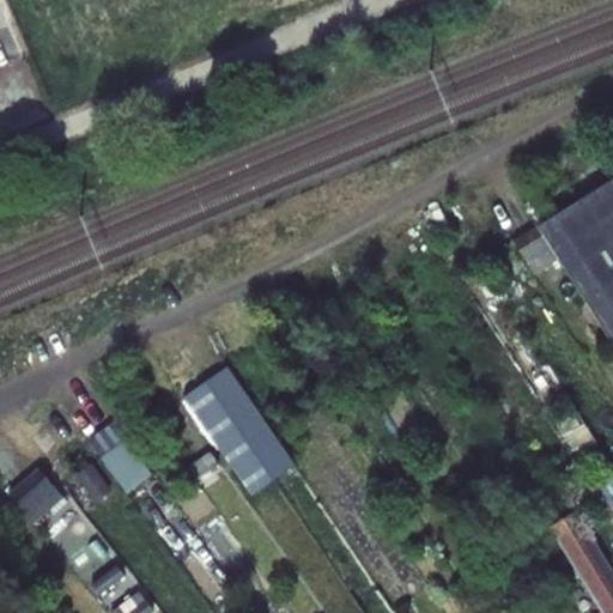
[(559,259),(612,344),(612,177),(538,225),(559,259)]
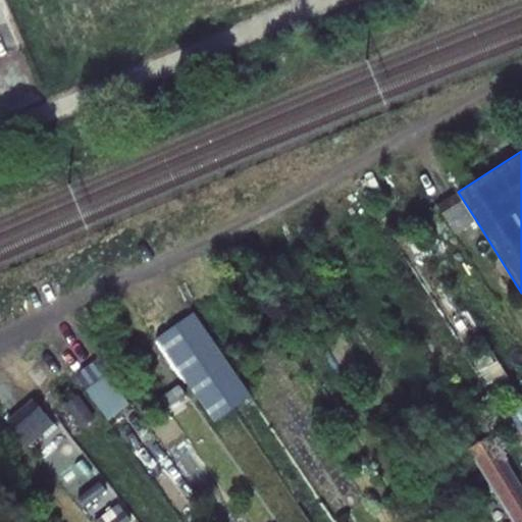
[(476,220),(458,192),(438,206),(456,232),(476,220)]
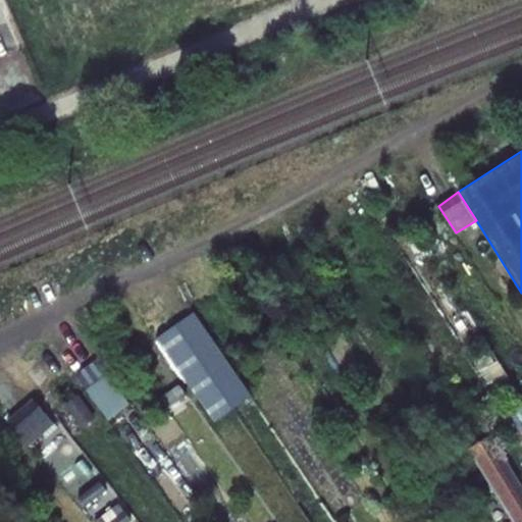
[(521,302),(519,297),(509,303),(521,324),(521,302)]
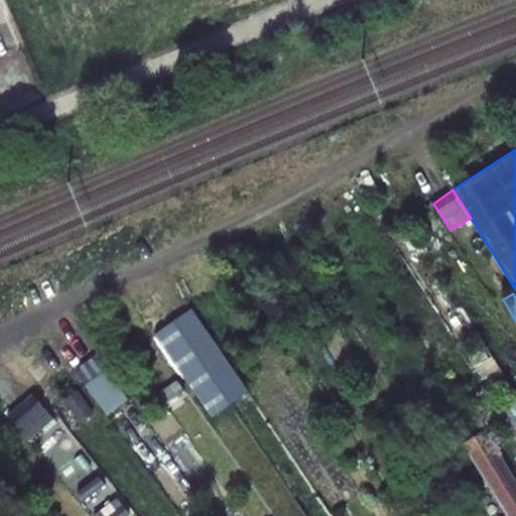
[(221,416),(258,390),(199,306),(161,332),(221,416)]
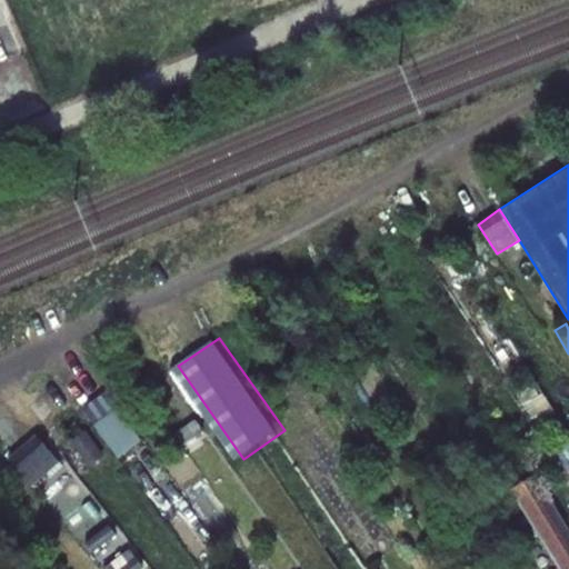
[(115,388),(89,406),(102,423),(127,406),(115,388)]
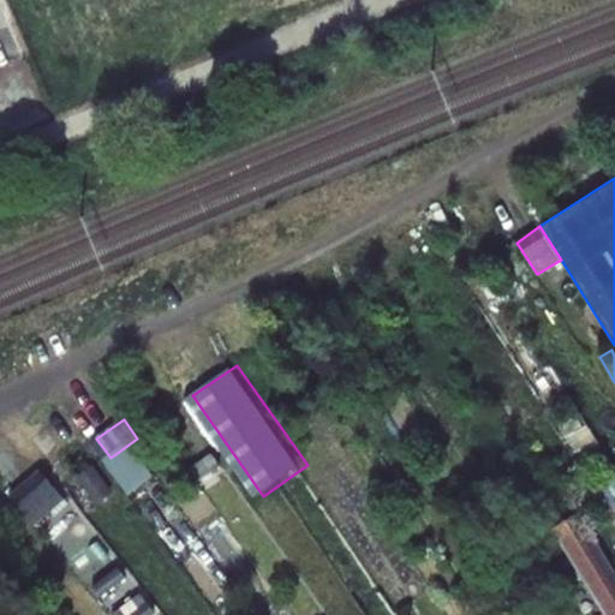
[(138,491),(162,473),(138,440),(113,459),(138,491)]
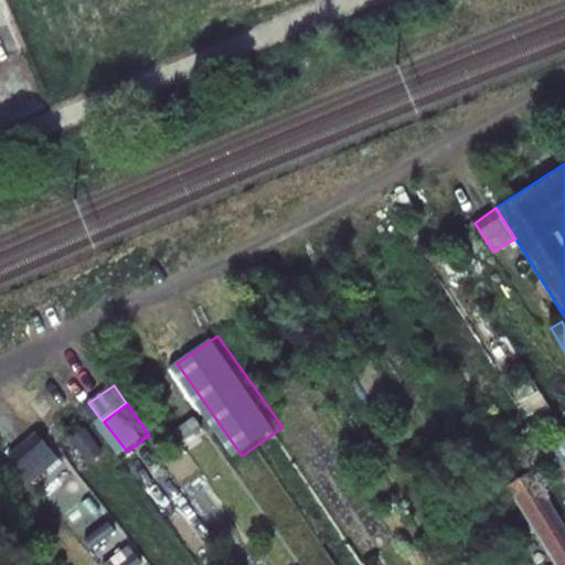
[(160,415),(151,420),(156,427),(164,422),(160,415)]
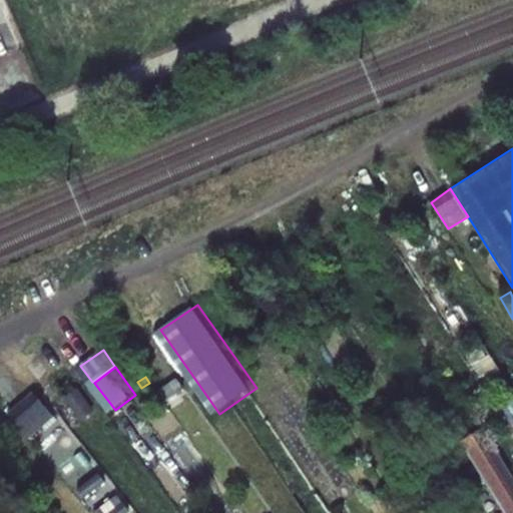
[(175,378),(157,391),(164,401),(182,389),(175,378)]
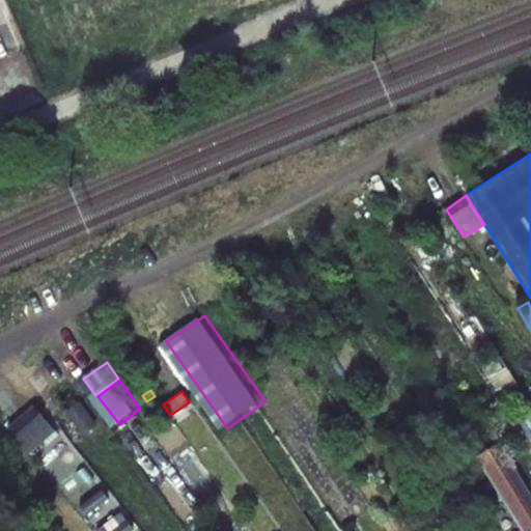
[(86,418),(90,415),(81,401),(67,412),(77,424),(86,418)]
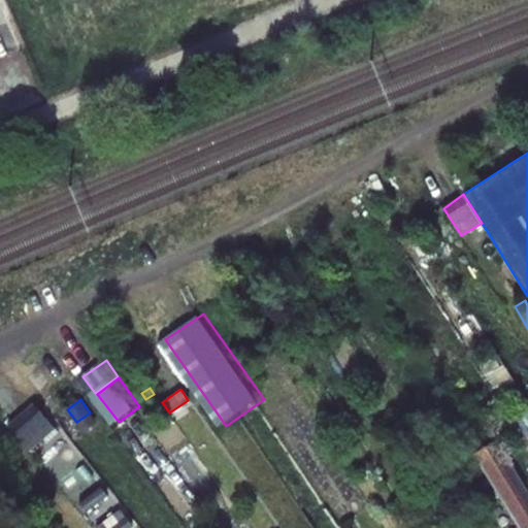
[(33,402),(7,426),(29,451),(55,427),(33,402)]
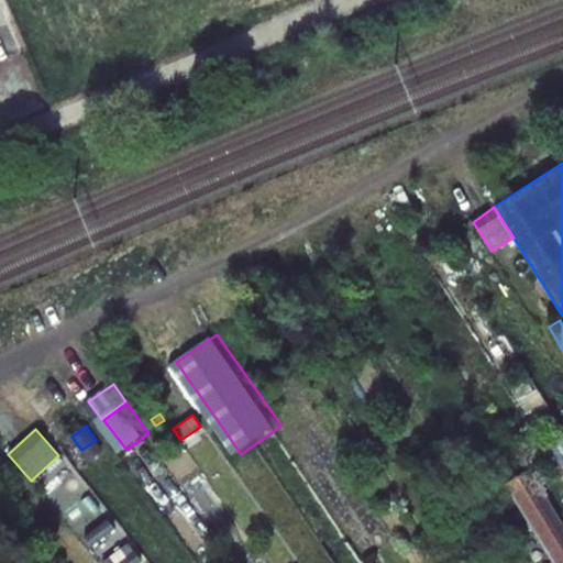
[(96,440),(91,443),(98,453),(110,471),(120,463),(101,435),(96,440)]
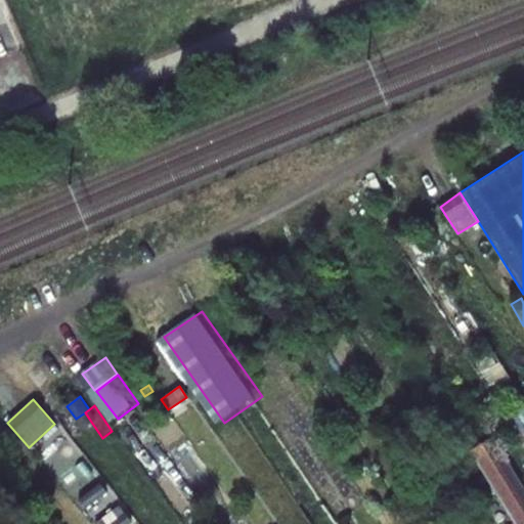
[(85,412),(76,419),(83,429),(91,422),(85,412)]
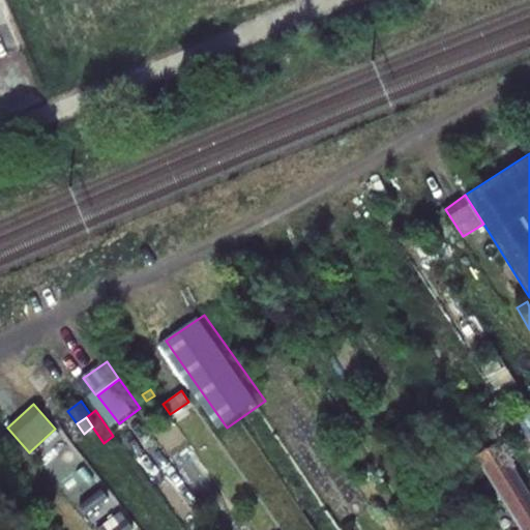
[(86,438),(76,446),(82,454),(92,446),(86,438)]
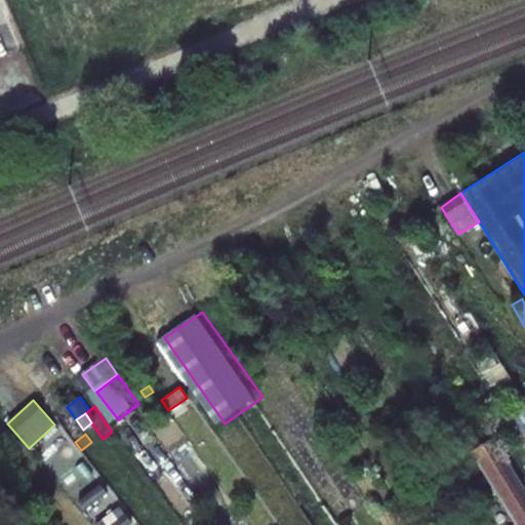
[(517,524),(524,524),(524,487),(495,438),(473,451),(516,523),(517,524)]
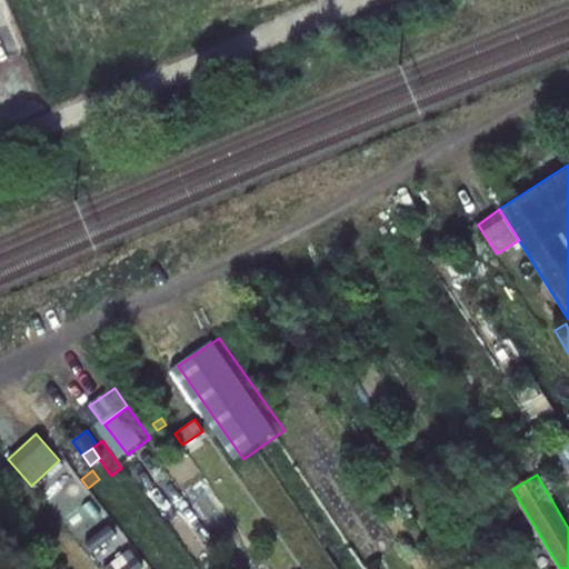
[(116,500),(99,479),(88,488),(105,509),(116,500)]
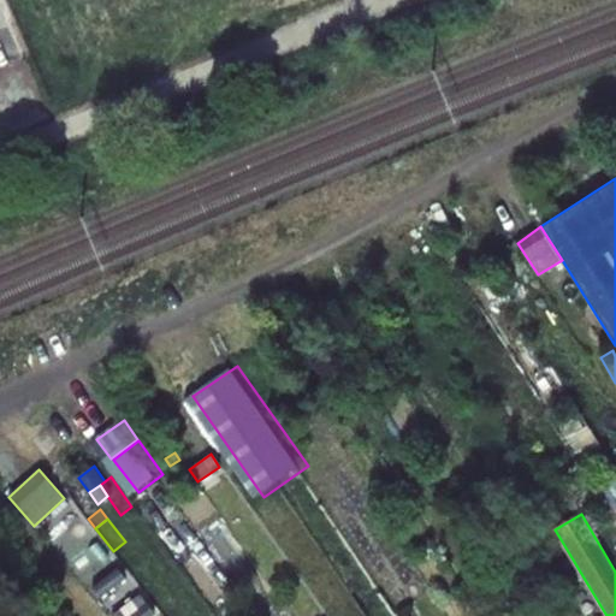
[(144,573),(137,578),(149,592),(157,586),(144,573)]
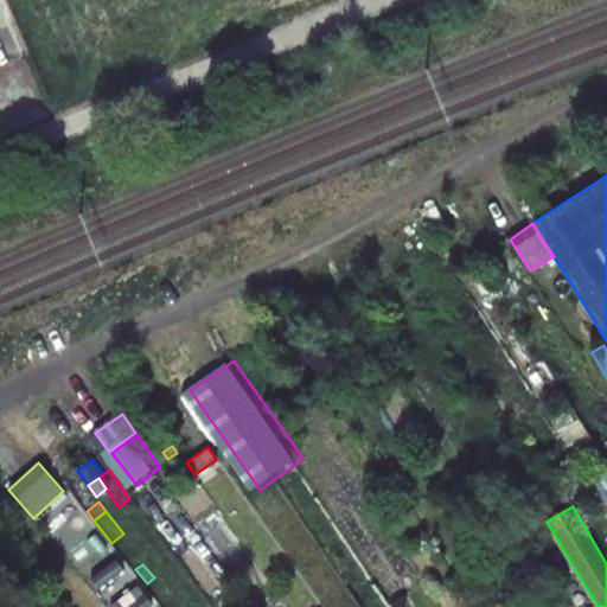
[(108,606),(149,606),(153,605),(139,585),(108,606)]
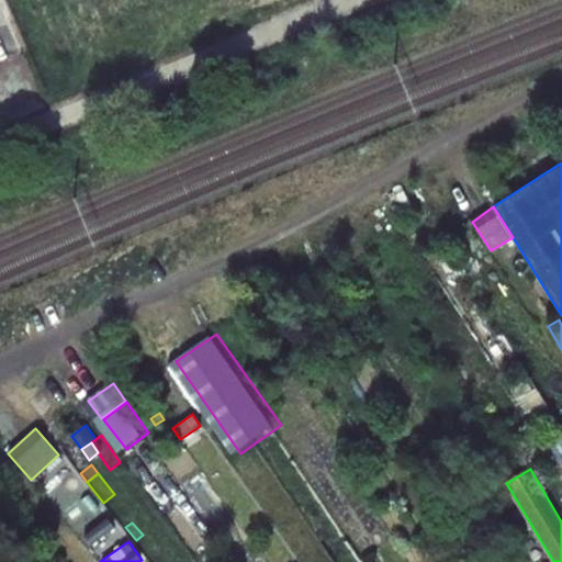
[(508,561),(510,561),(519,557),(512,543),(502,549),(508,561)]
